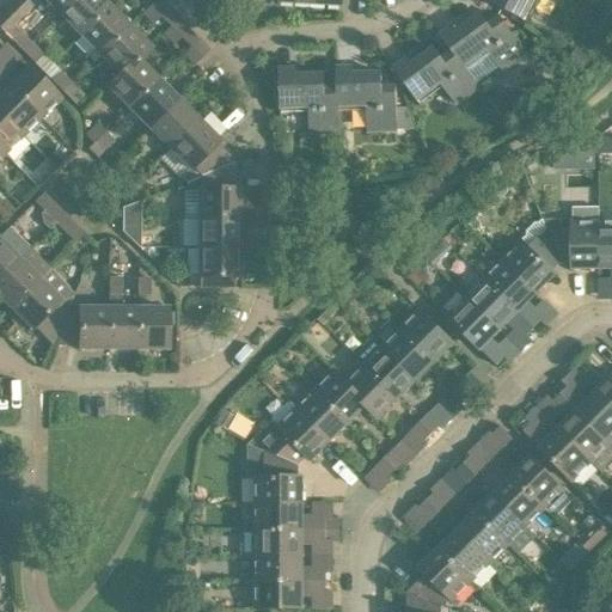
[(44,0),(60,14),(74,0),(44,0)]
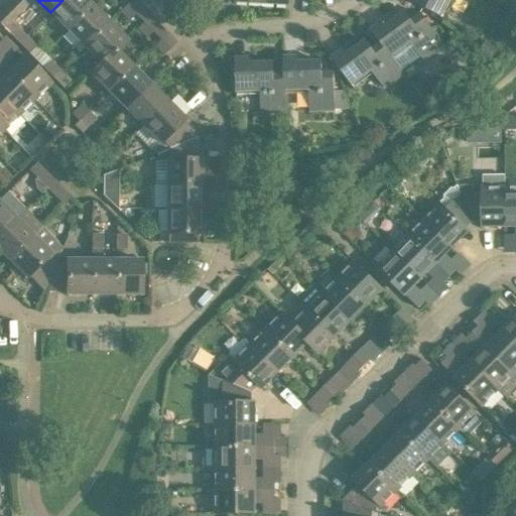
[(62,0),(50,12),(68,29),(92,6),(85,0),(62,0)]
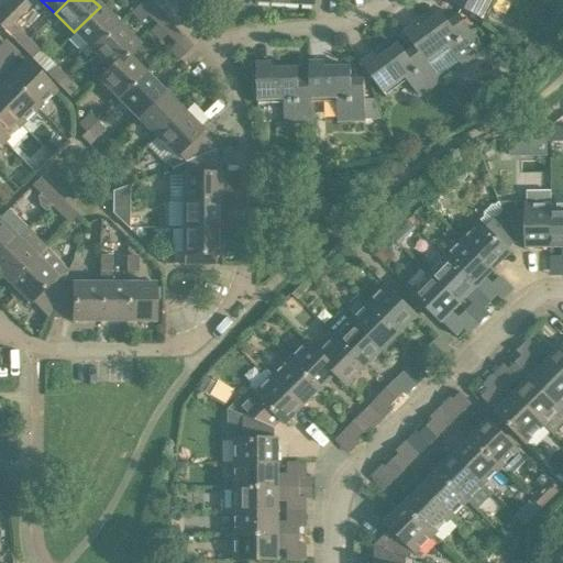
[(517,0),(450,0),(449,3),(481,20),(490,0),(500,0),(515,7),(517,0)]
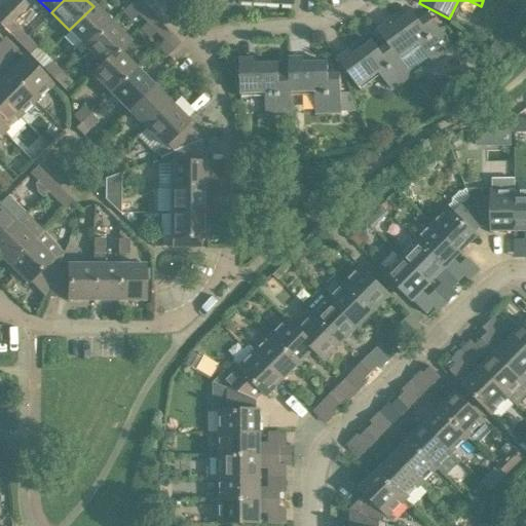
[(80,53),(86,47),(110,24),(94,6),(69,30),(79,41),(73,47),(80,53)]
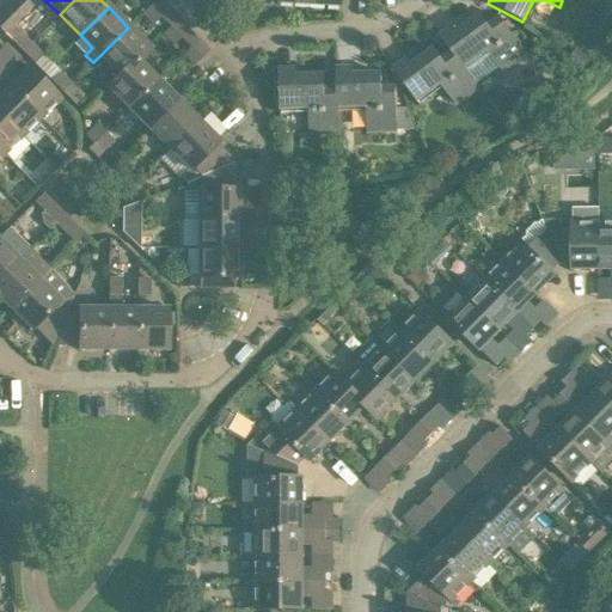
[(440,36),(452,54),(463,68),(485,51),(500,72),(525,55),(500,19),(488,28),(479,16),(456,32),(452,28),(440,36)]
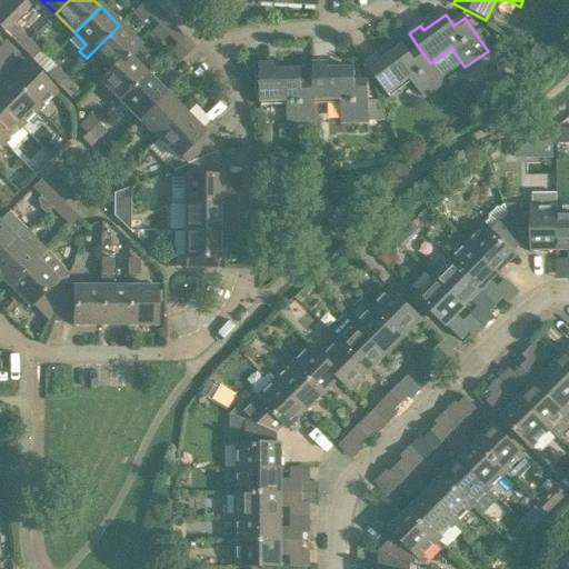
[(93,51),(111,70),(126,55),(127,56),(138,45),(119,26),(93,51)]
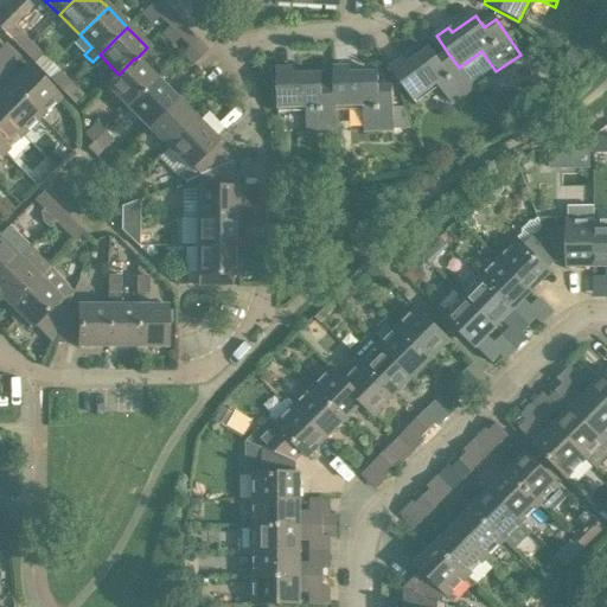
[(23,51),(31,43),(19,31),(11,39),(23,51)]
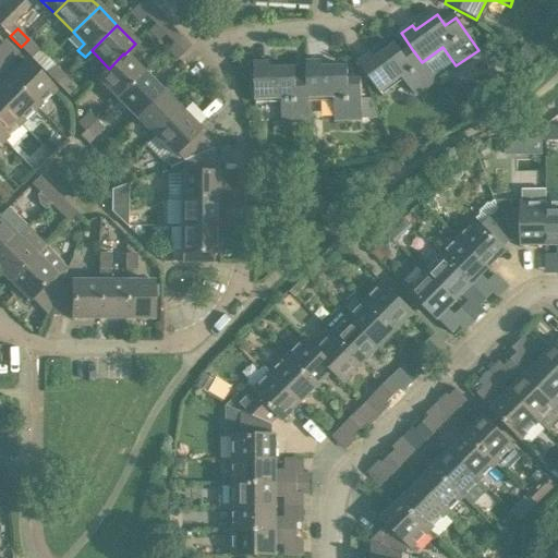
[(28,39),(21,47),(31,58),(39,50),(28,39)]
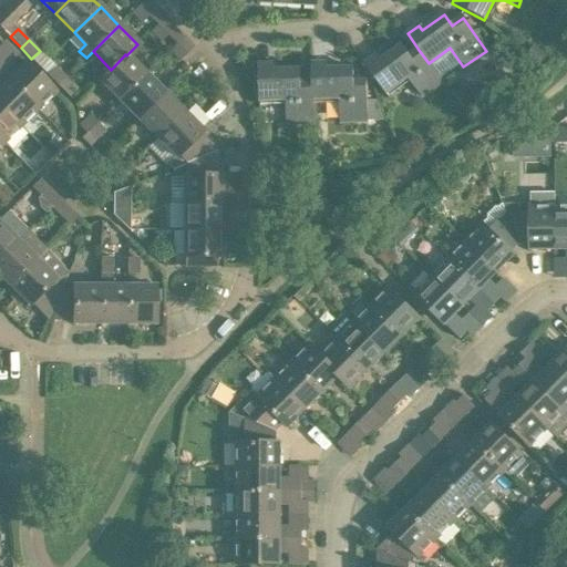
[(442,82),(429,63),(419,50),(409,57),(401,45),(379,61),(375,57),(363,64),(384,94),(406,79),(420,99),(442,82)]
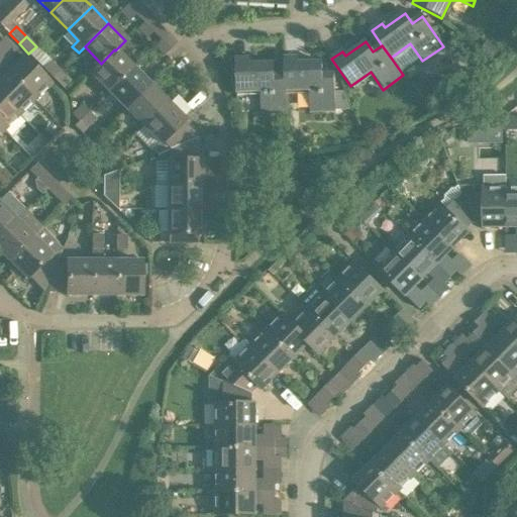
[(91,74),(108,91),(131,67),(115,50),(114,49),(101,64),(91,74)]
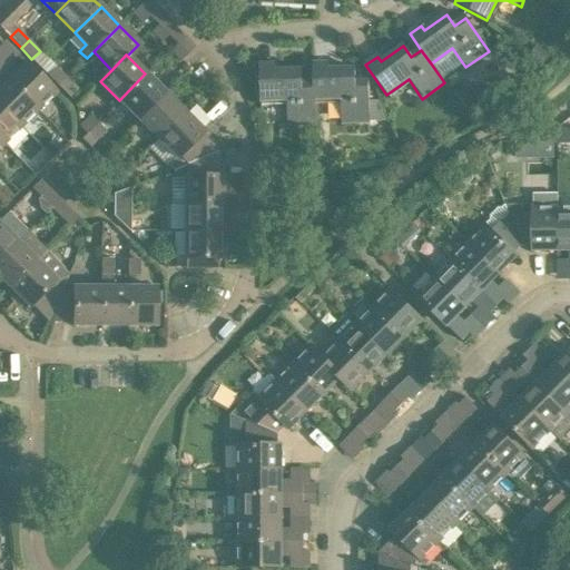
[(0,71),(38,109),(56,91),(26,61),(16,71),(0,56),(0,71)]
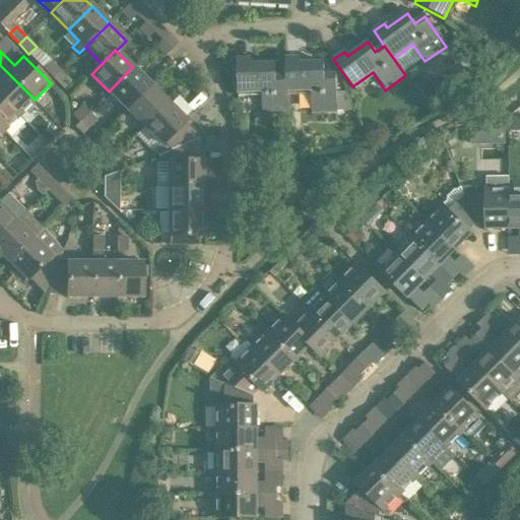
[(285,58),(286,76),(286,91),(310,90),(311,113),(336,112),(336,111),(351,111),(345,92),(336,92),(335,75),(323,75),(322,63),(299,63),(299,58),(285,58)]
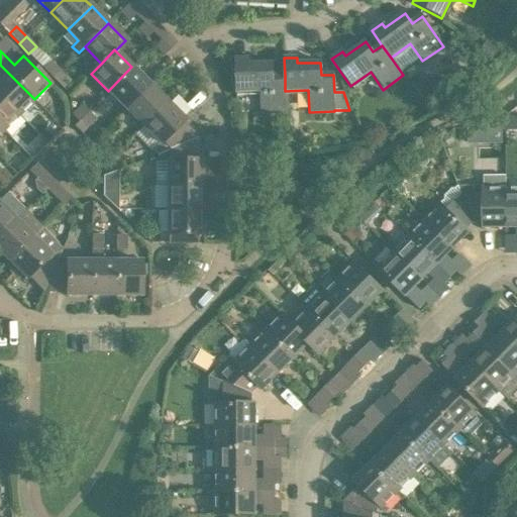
[(286,113),(285,91),(285,76),(273,76),(273,65),(248,65),(247,60),(234,60),(235,93),(261,92),(261,114),(286,113)]
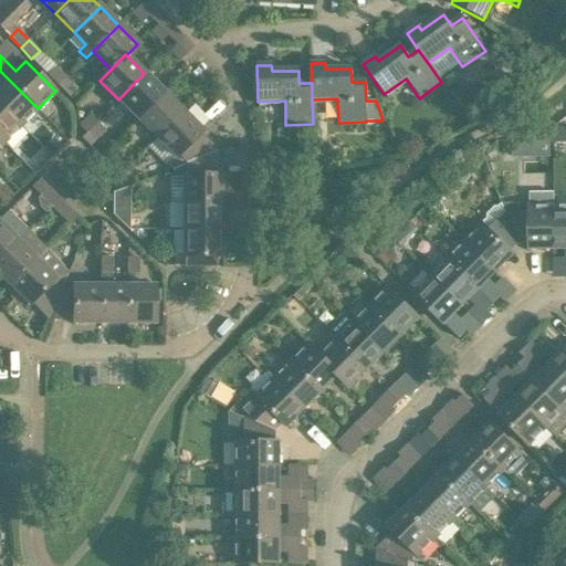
[(58,86),(66,77),(55,66),(48,75),(58,86)]
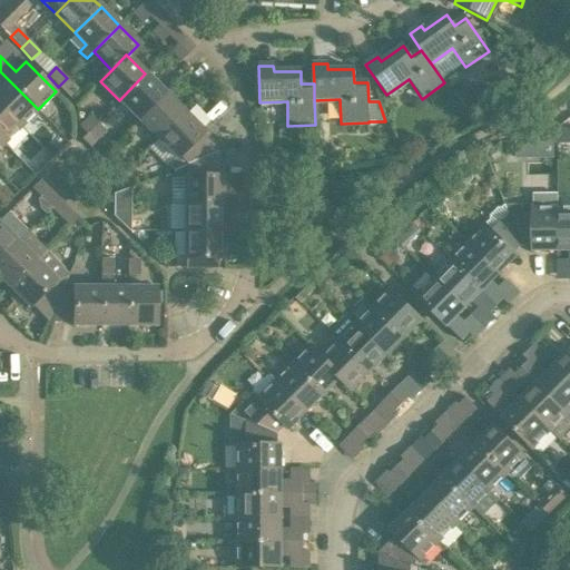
[(38,109),(0,71),(0,105),(21,126),(38,109)]
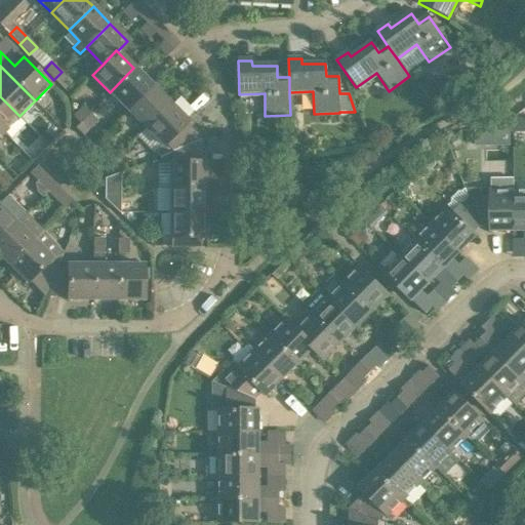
[(110,92),(126,110),(151,85),(133,68),(110,92)]
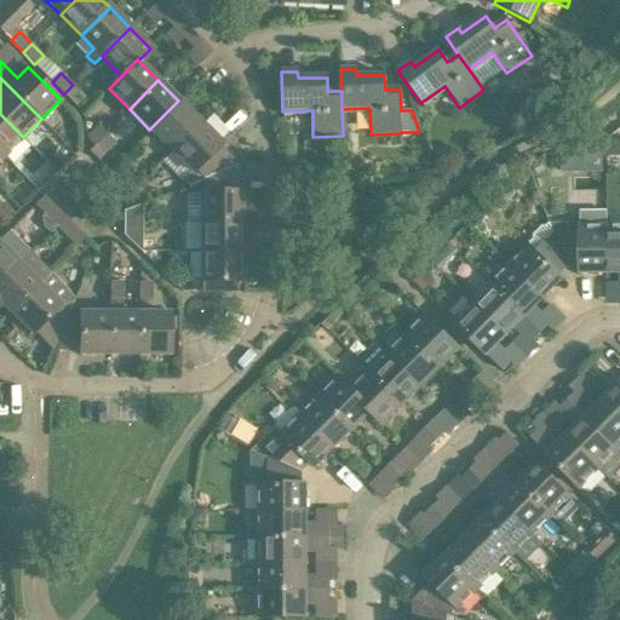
[(73,85),(63,95),(75,105),(85,97),(73,85)]
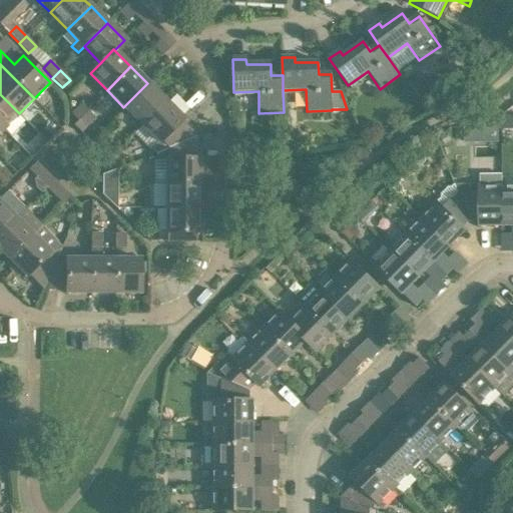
[(123,107),(140,124),(164,100),(147,83),(123,107)]
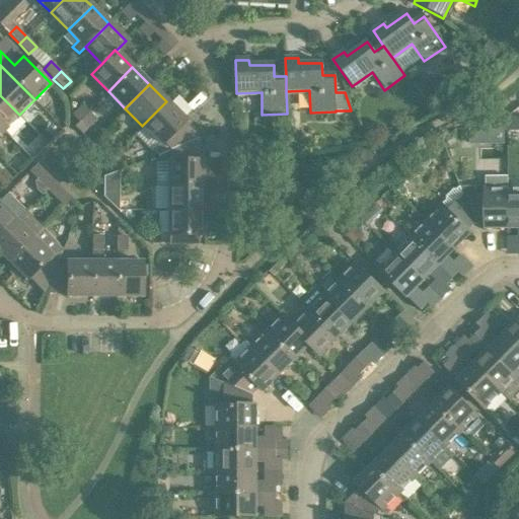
[(0,127),(3,131),(19,115),(0,95),(0,127)]
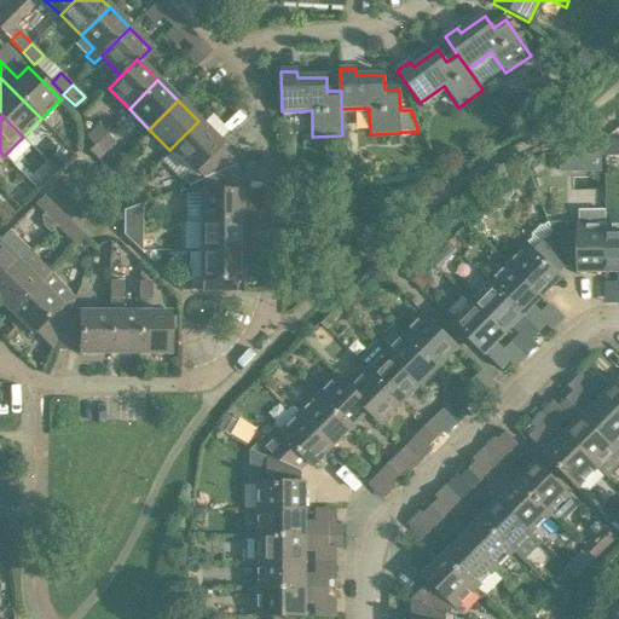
[(169,150),(191,171),(184,177),(187,186),(236,166),(217,146),(220,144),(198,121),(169,150)]
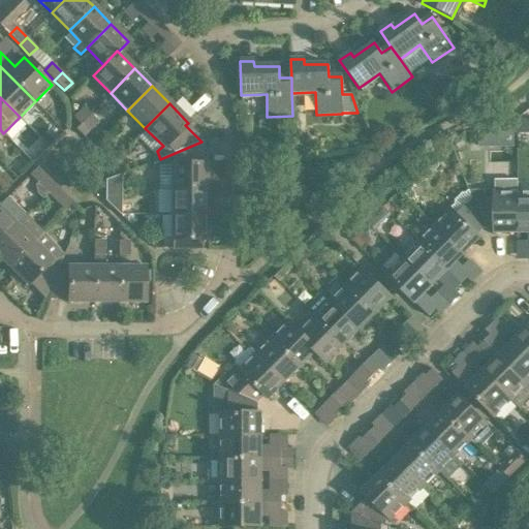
[(80,123),(90,113),(84,106),(73,117),(80,123)]
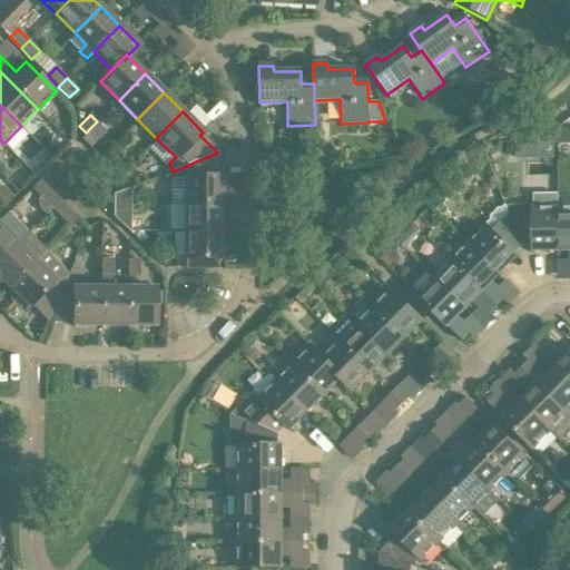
[(106,130),(97,121),(86,133),(95,141),(106,130)]
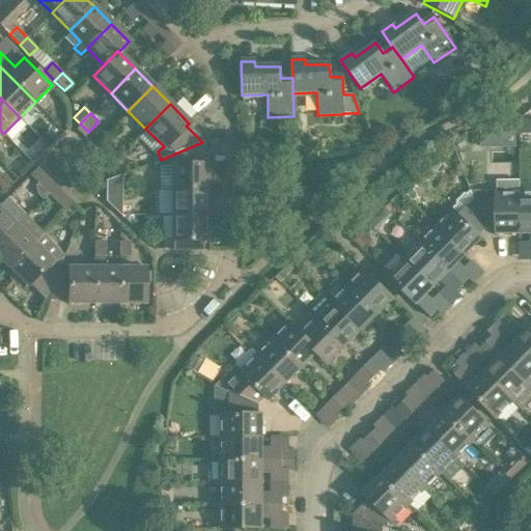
[(516,129),(472,133),(473,148),(519,144),(516,129)]
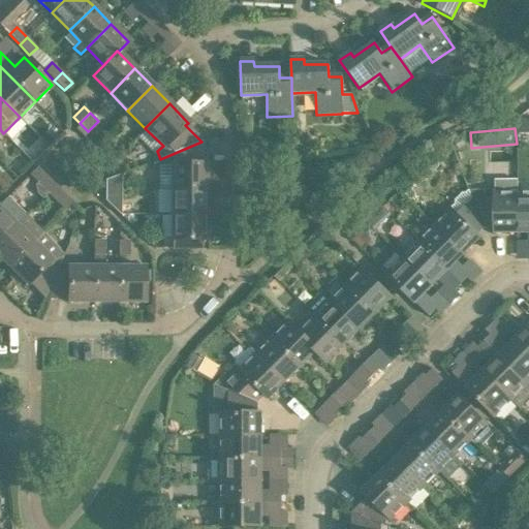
[(100,138),(93,146),(103,157),(112,149),(100,138)]
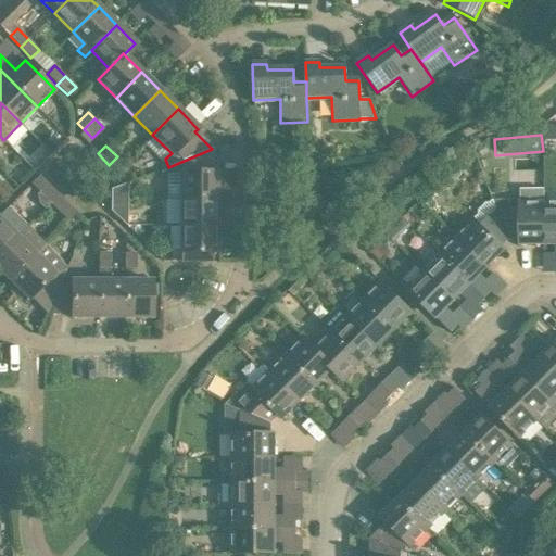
[(179,174),(180,199),(216,199),(216,172),(212,172),(212,149),(168,167),(171,174),(179,174)]
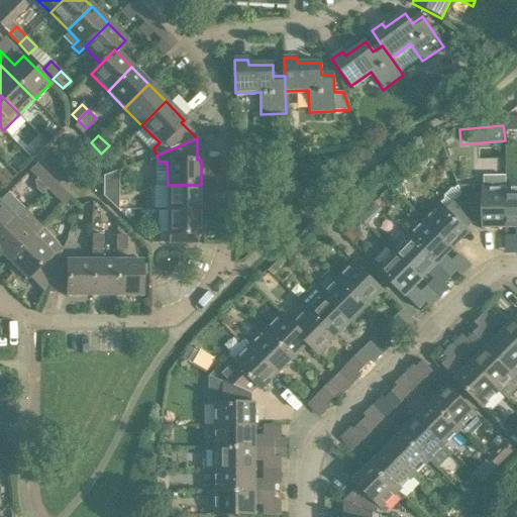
[(284,148),(272,149),(272,162),(284,162),(284,148)]
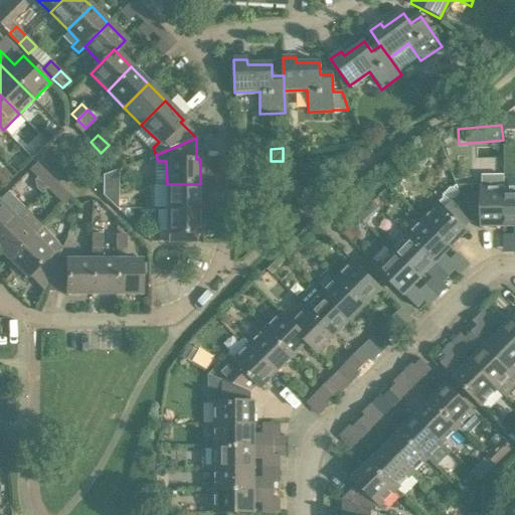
[(36,162),(29,169),(36,177),(34,179),(35,186),(41,192),(46,187),(54,179),(36,162)]
